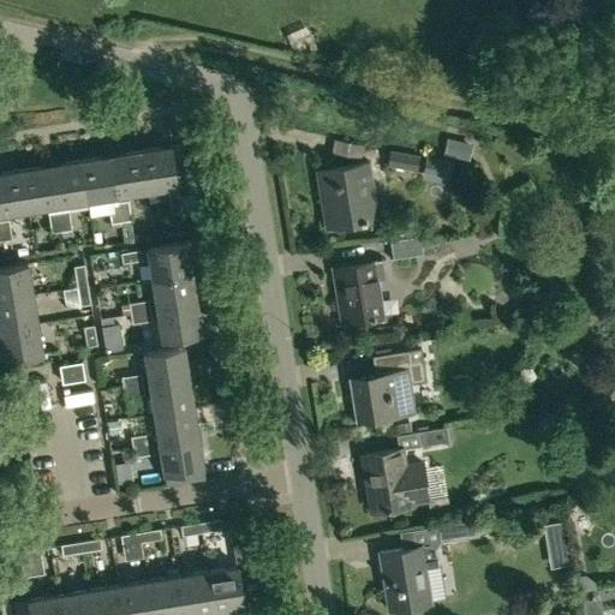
[(447,138),(443,155),(469,161),(472,143),(447,138)]
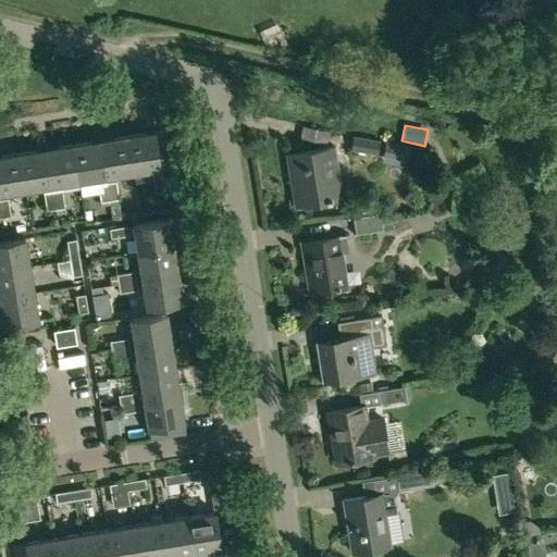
[(156,133),(127,137),(133,172),(161,168),(156,133)]
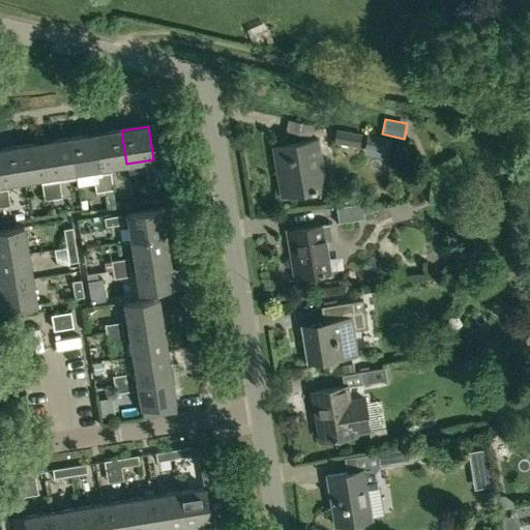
[(334,144),(359,148),(361,134),(336,129),(334,144)]
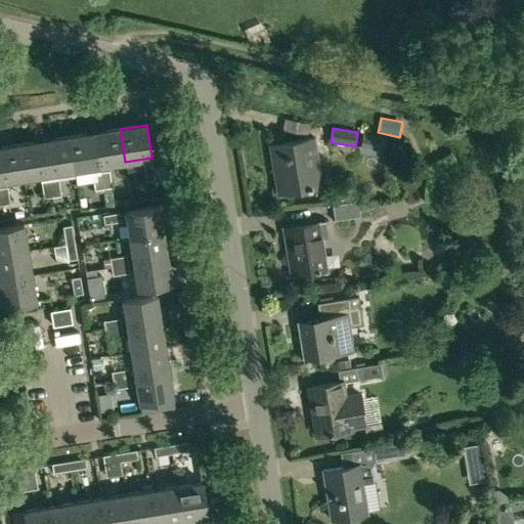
[(120,129),(94,133),(99,166),(125,162),(120,129)]
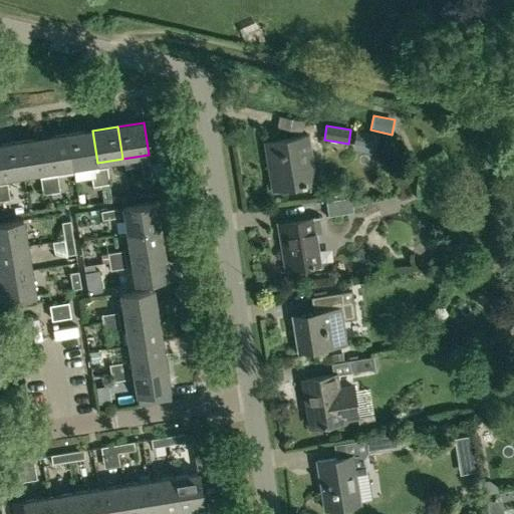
[(92,131),(68,135),(73,167),(97,163),(92,131)]
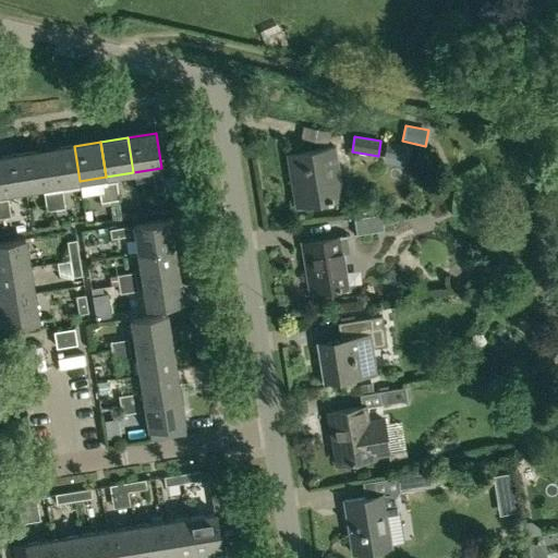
[(74,146),(47,150),(52,185),(80,181),(74,146)]
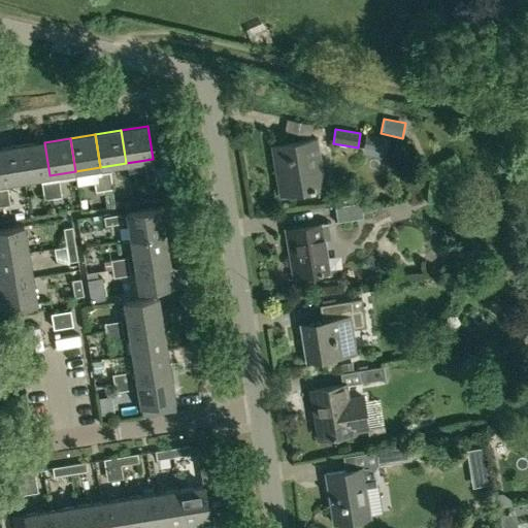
[(281,195),(325,189),(317,139),(272,145),(281,195)]
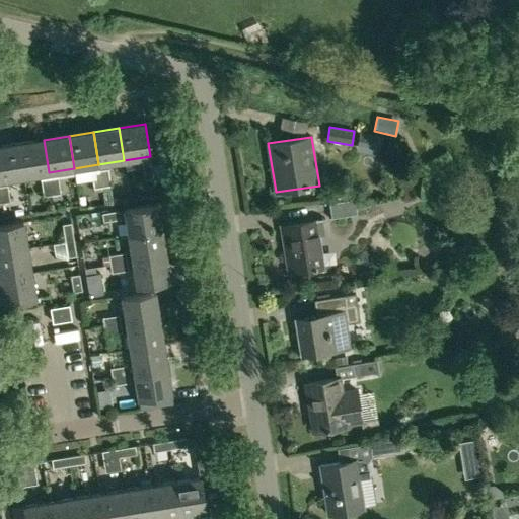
[(44,140),(18,144),(23,176),(49,172),(44,140)]
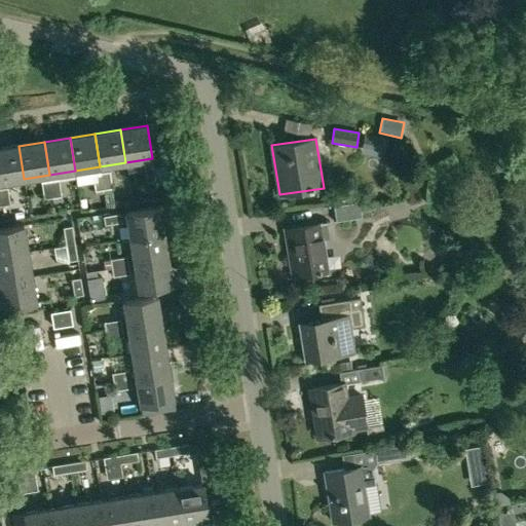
[(19,146),(0,148),(0,182),(24,179),(19,146)]
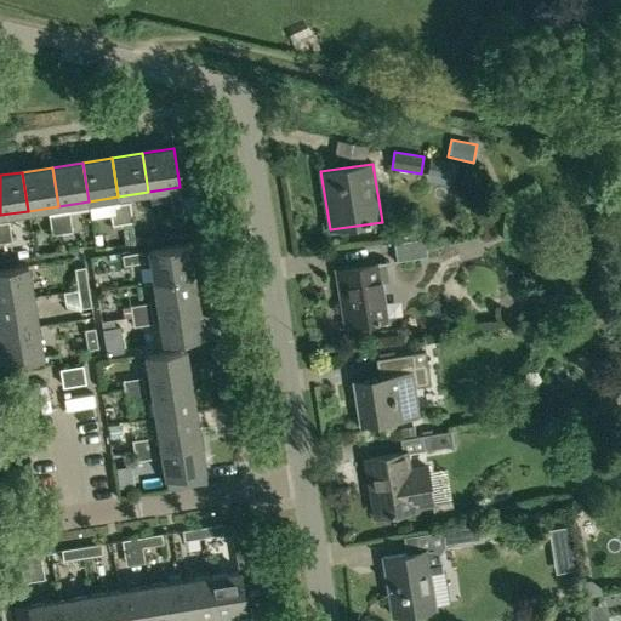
[(184,214),(181,194),(171,195),(174,216),(184,214)]
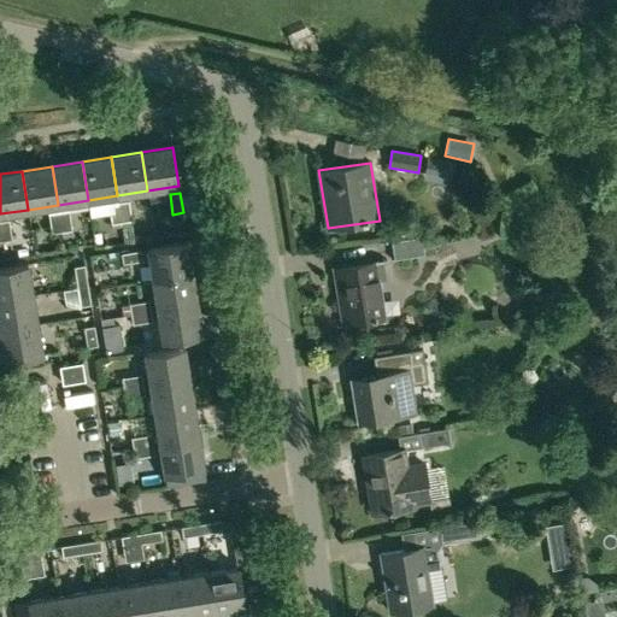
[(129,201),(118,203),(122,223),(133,221),(129,201)]
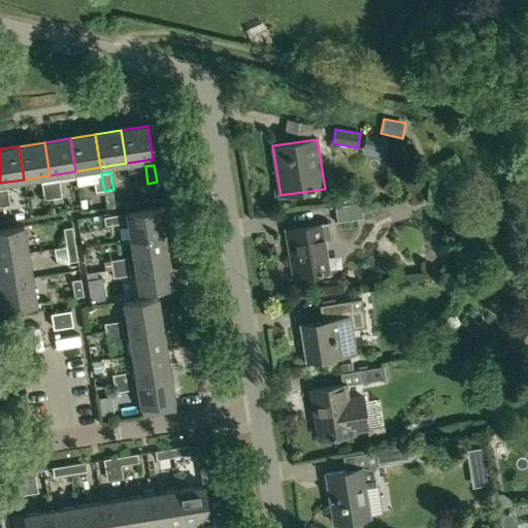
[(104,191),(101,173),(93,175),(95,192),(104,191)]
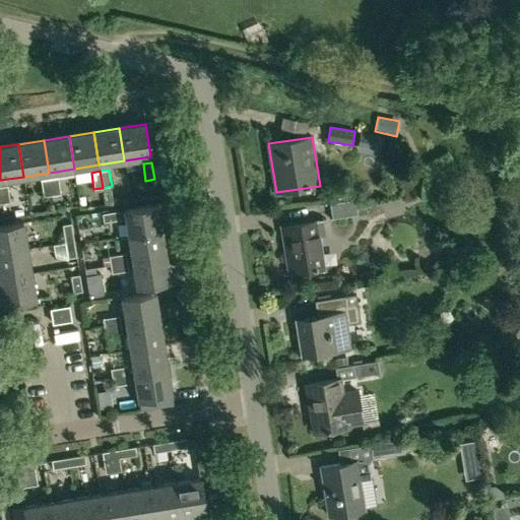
[(59,178),(50,179),(52,196),(61,194),(59,178)]
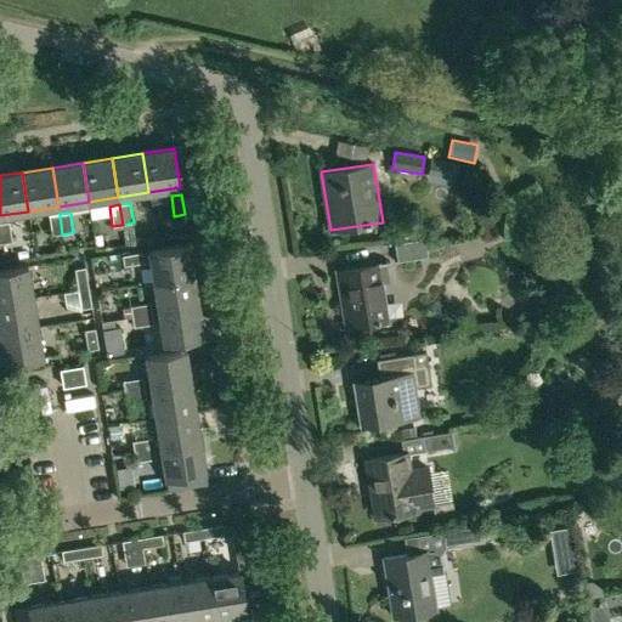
[(62,235),(60,214),(49,216),(52,236),(62,235)]
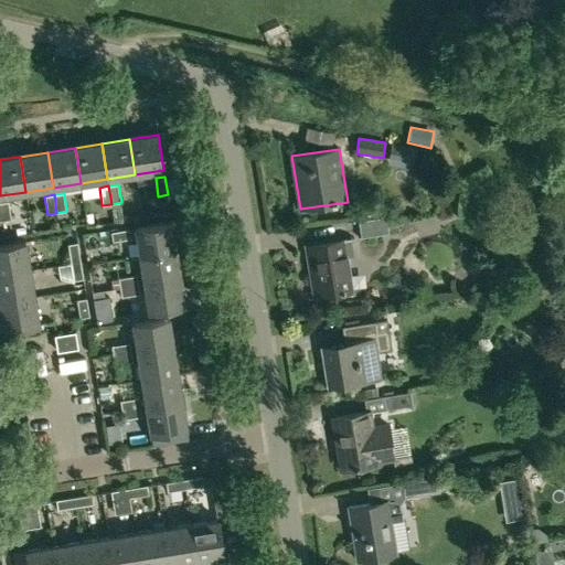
[(9,202),(0,202),(0,208),(2,221),(12,220),(9,202)]
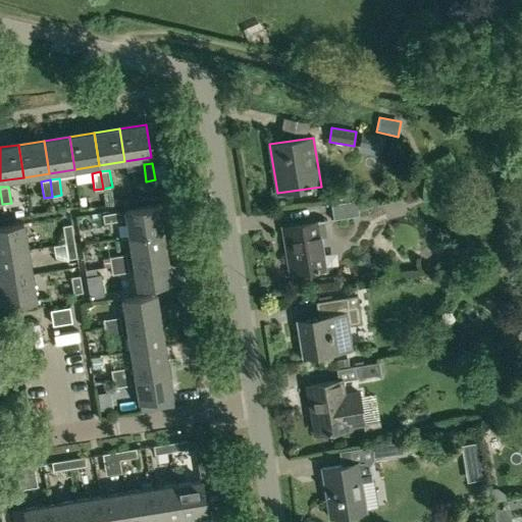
[(331,204),(333,220),(360,215),(357,201),(331,204)]
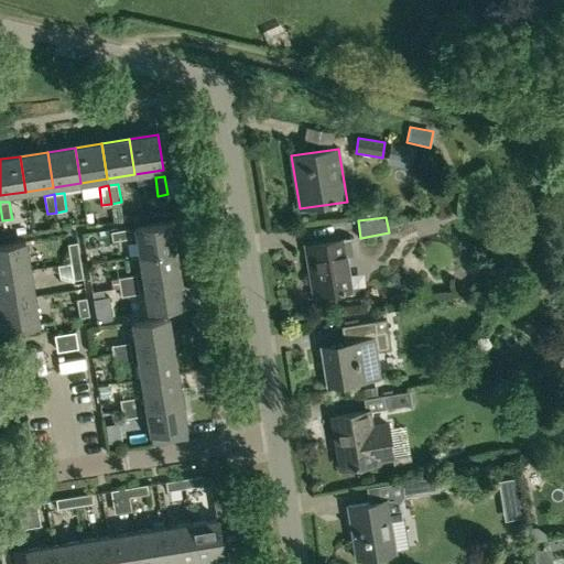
[(175,250),(171,223),(136,228),(140,257),(175,250)]
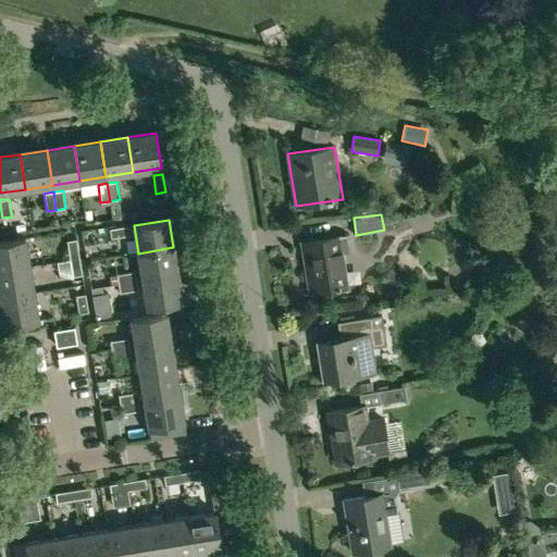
[(127,226),(109,230),(111,238),(128,236),(127,226)]
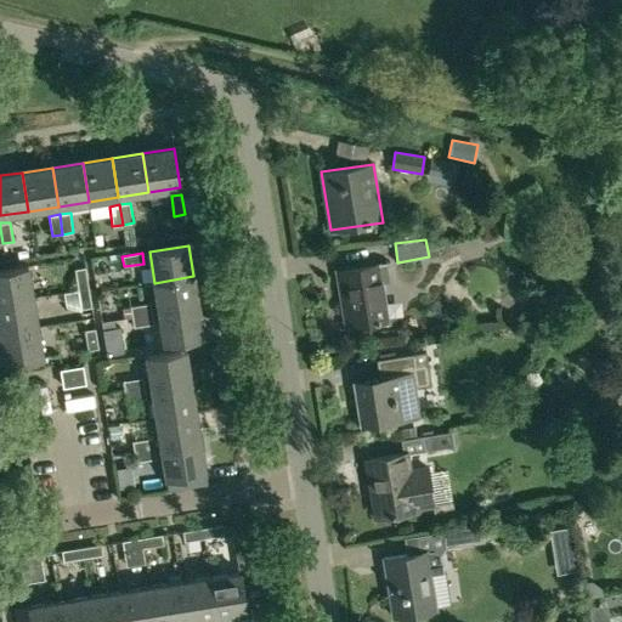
[(337,271),(346,327),(388,321),(382,282),(389,281),(386,263),(337,271)]
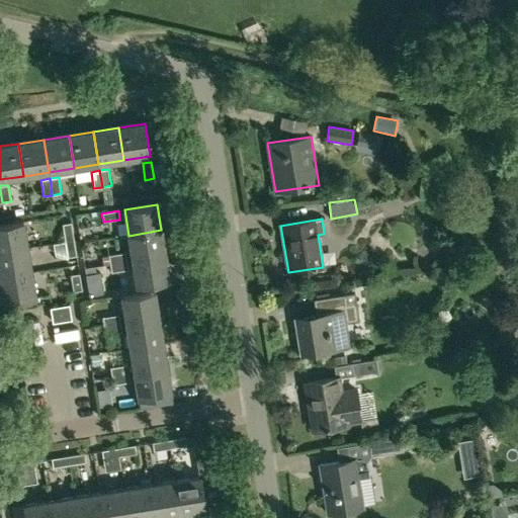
[(0,225),(0,252),(27,248),(22,222),(0,225)]
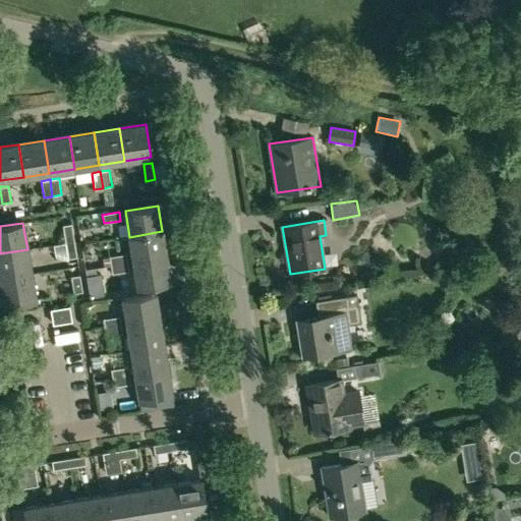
[(74,241),(71,225),(63,226),(65,243),(74,241)]
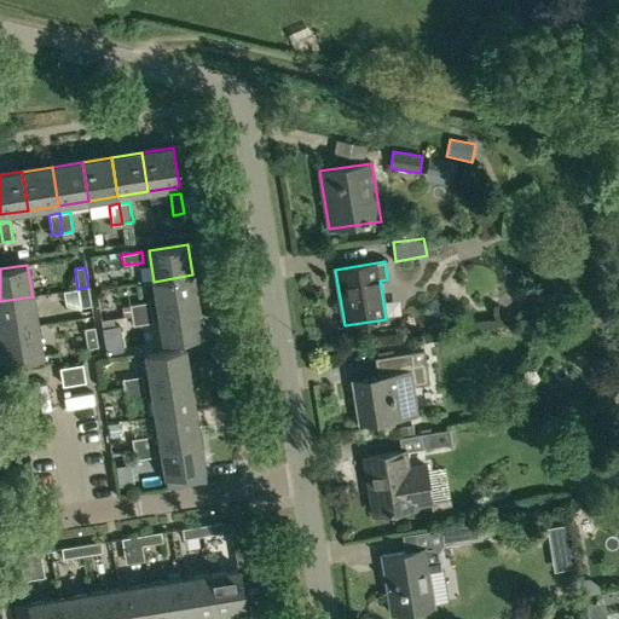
[(197,305),(192,275),(154,282),(158,311),(197,305)]
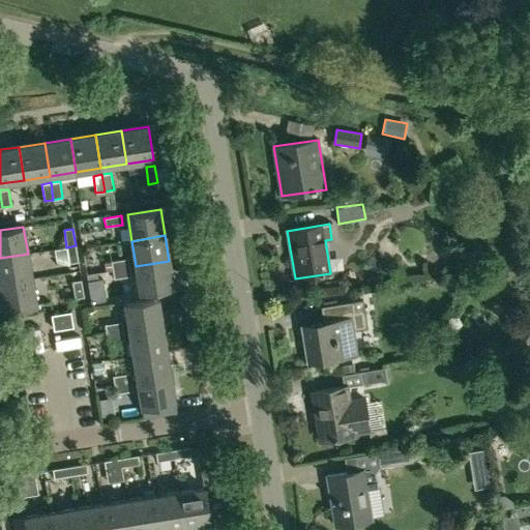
[(79,263),(76,245),(66,247),(69,264),(79,263)]
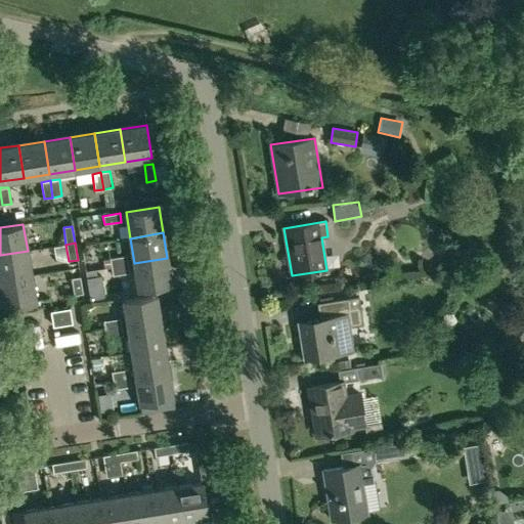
[(0,255),(0,280),(32,276),(28,251),(0,255)]
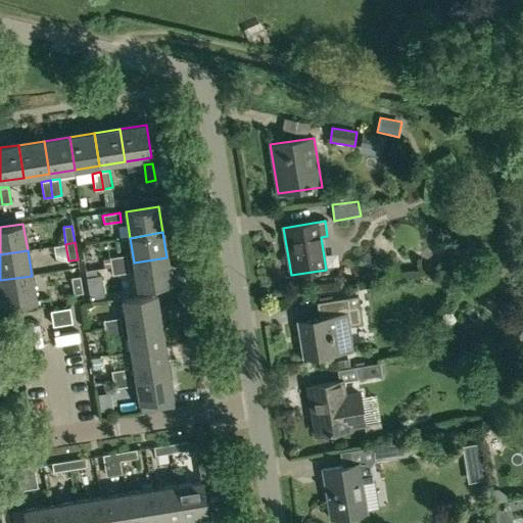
[(109,257),(111,267),(128,264),(127,255),(109,257)]
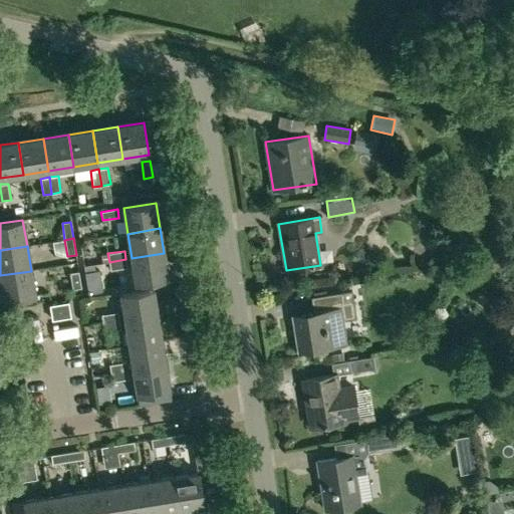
[(168,279),(164,253),(132,258),(136,284),(168,279)]
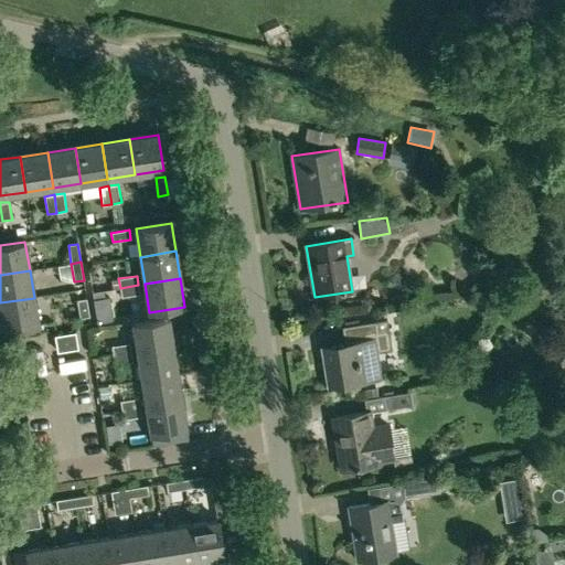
[(139,295),(138,285),(120,288),(121,298),(139,295)]
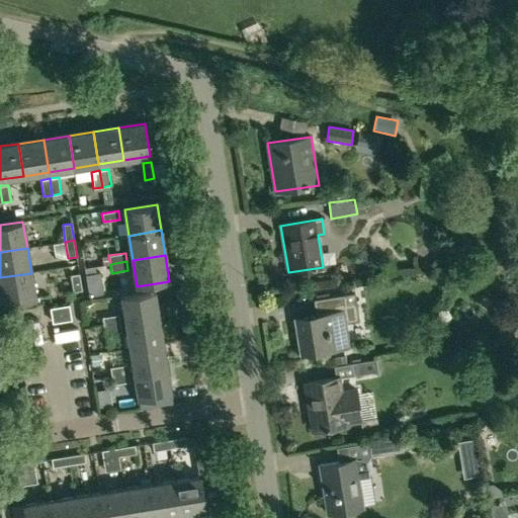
[(95,272),(94,266),(84,267),(86,274),(95,272)]
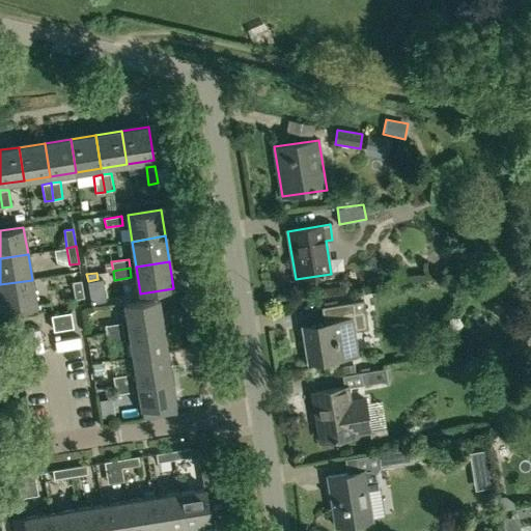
[(98,279),(88,281),(89,290),(104,288),(103,279),(98,279)]
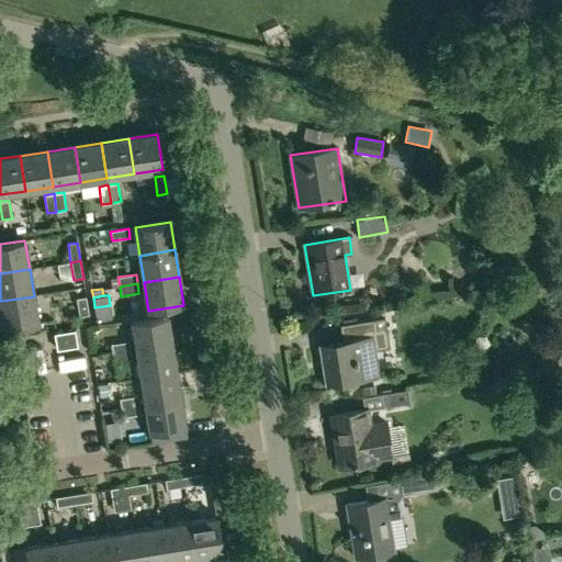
[(0,301),(0,312),(3,330),(38,324),(34,296),(0,301)]
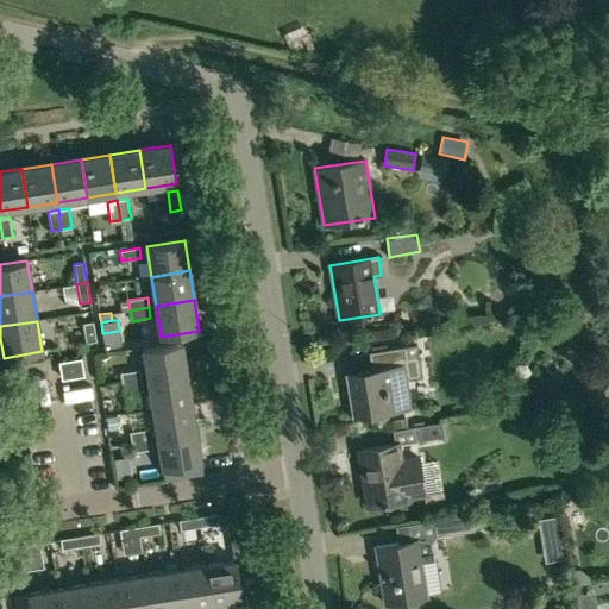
[(98,343),(94,322),(83,325),(87,344),(90,344),(98,343)]
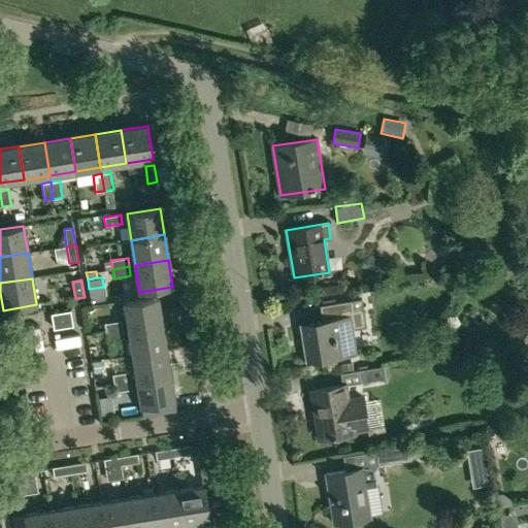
[(124,302),(128,329),(162,324),(157,297),(124,302)]
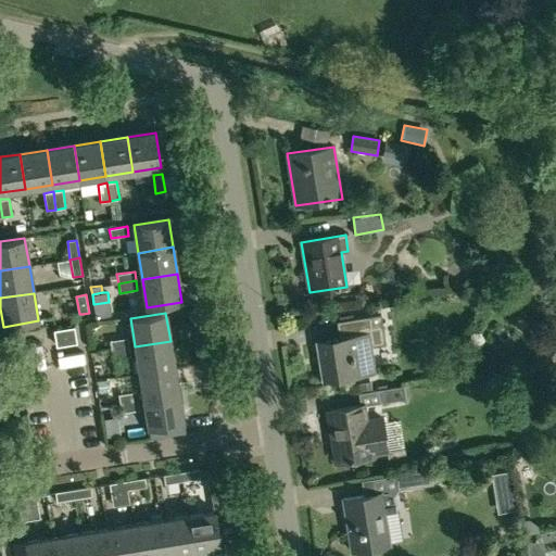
[(316,341),(324,381),(375,373),(370,346),(386,344),(380,314),(336,321),(339,337),(316,341)]
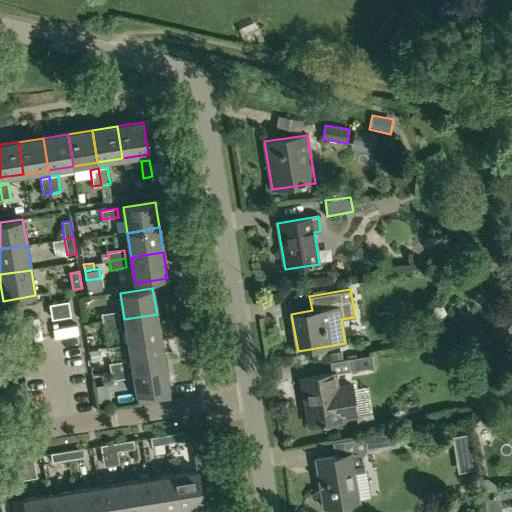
[(398,334),(442,324),(435,298),(391,308),(398,334)]
